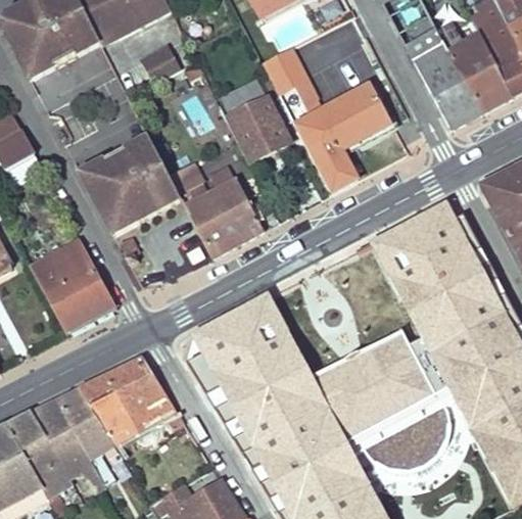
[(1,31),(29,82),(101,43),(79,0),(40,0),(3,18),(1,31)]
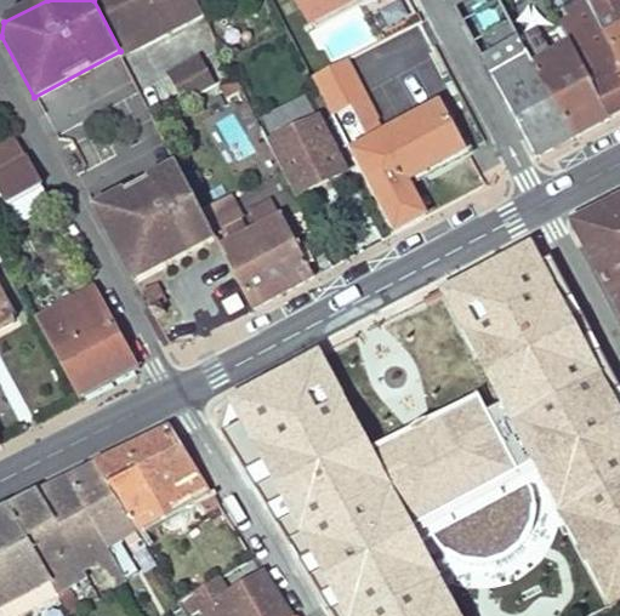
[(94,0),(120,51),(123,55),(204,12),(197,0),(94,0)]
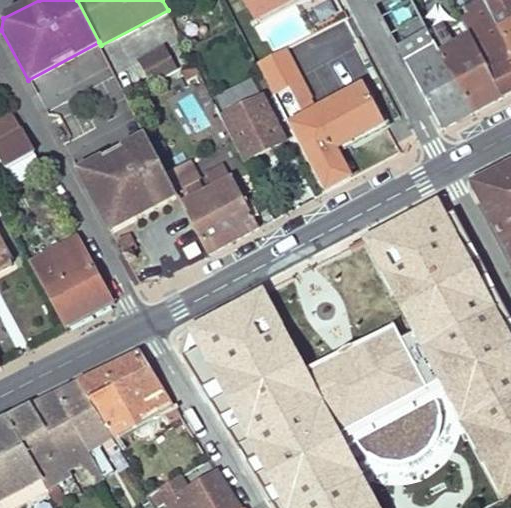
[(248,0),(256,14),(282,0),(295,0),(296,1),(298,0),(248,0)]
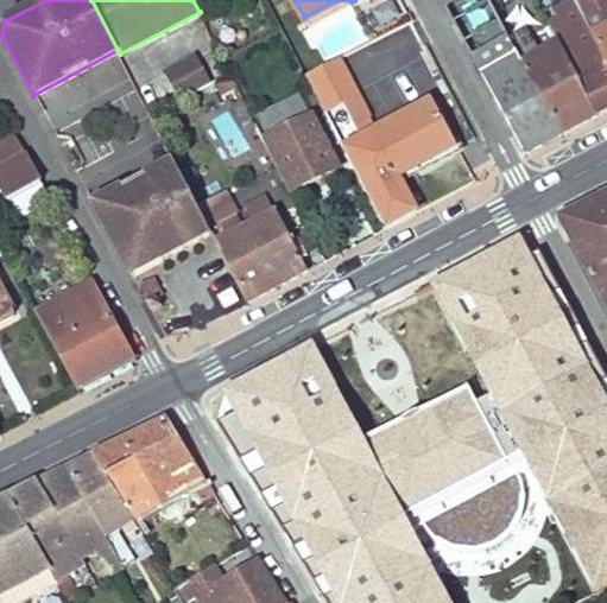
[(444,0),(524,150),(561,131),(509,32),(491,0),(444,0)]
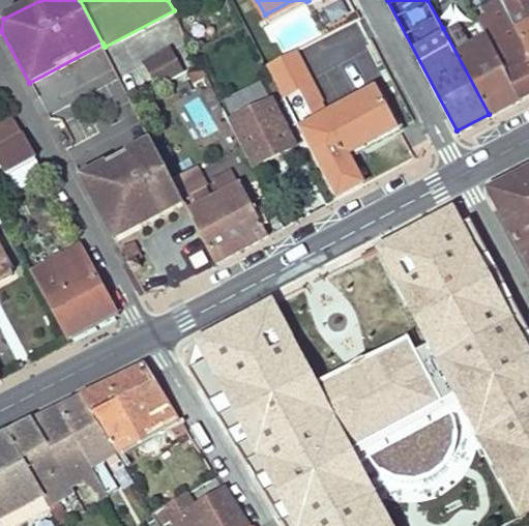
[(510,15),(528,50),(528,0),(502,0),(504,3),(510,15)]
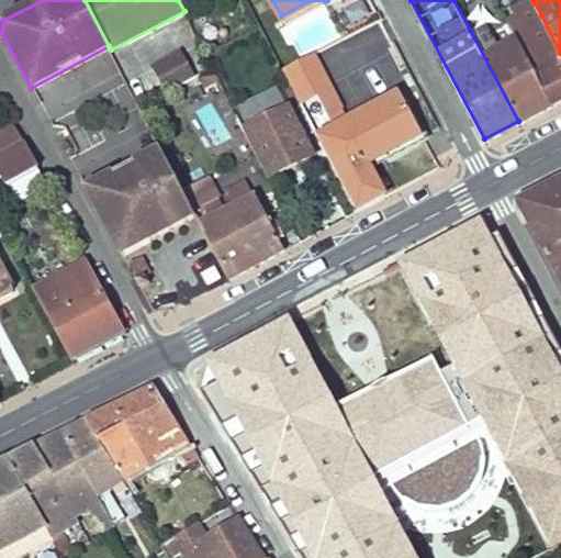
[(535,3),(506,18),(513,30),(541,15),(535,3)]
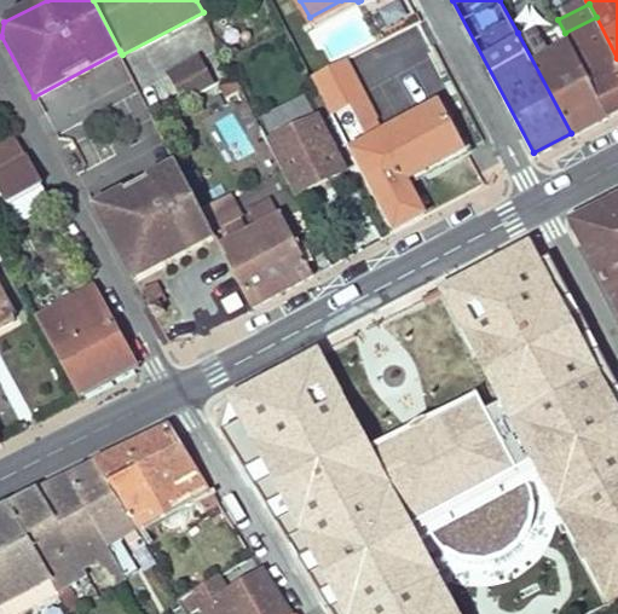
[(617,58),(596,17),(565,33),(569,40),(606,114),(617,108),(617,58)]
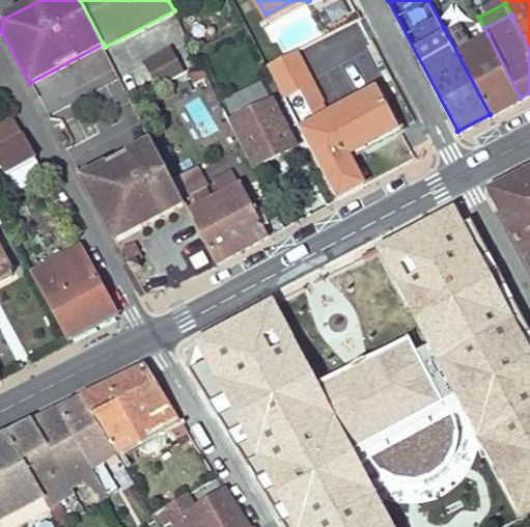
[(478,17),(462,25),(470,43),(487,34),(484,28),(478,17)]
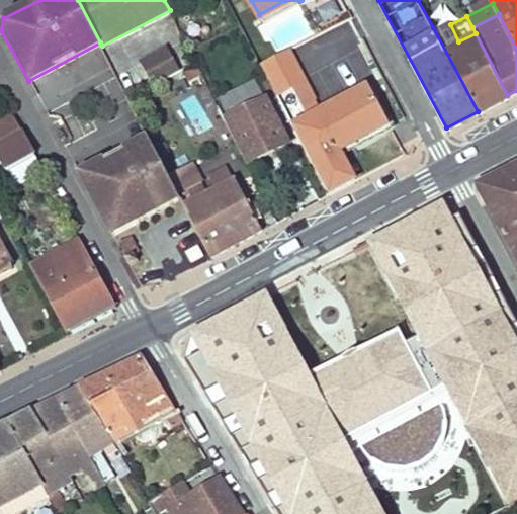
[(448,21),(433,27),(478,111),(507,95),(476,33),(458,41),(450,24),(448,21)]
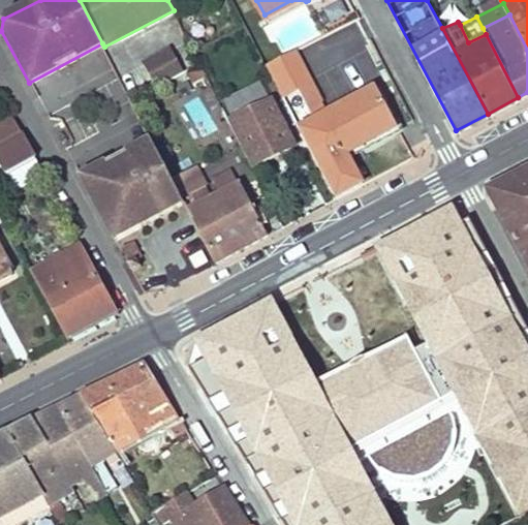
[(143,60),(155,84),(183,69),(171,45),(143,60)]
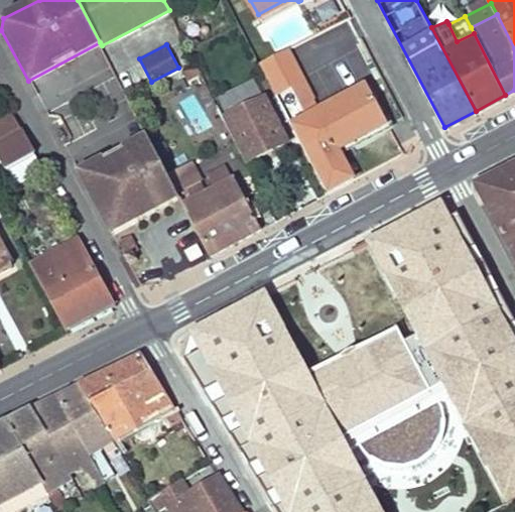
[(287,46),(259,59),(276,94),(304,79),(287,46)]
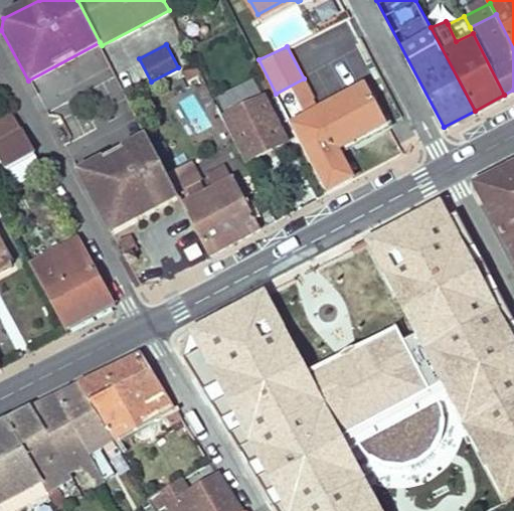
[(261,82),(216,105),(222,117),(267,95),(261,82)]
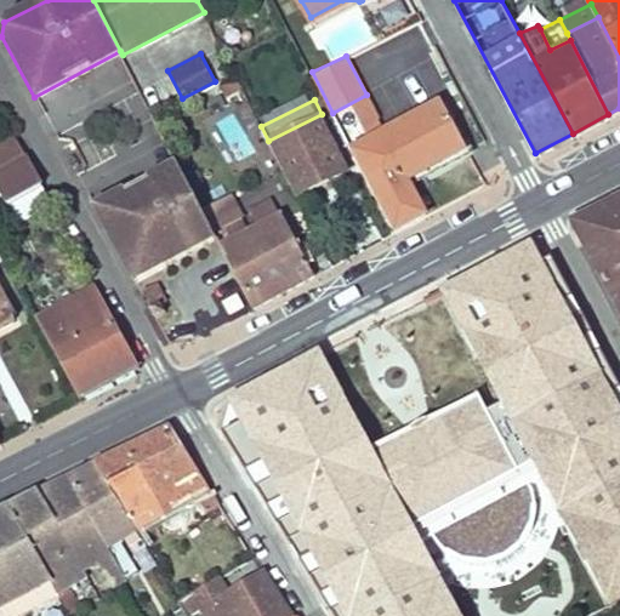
[(442,100),(351,147),(393,229),(426,212),(407,176),(465,146),(442,100)]
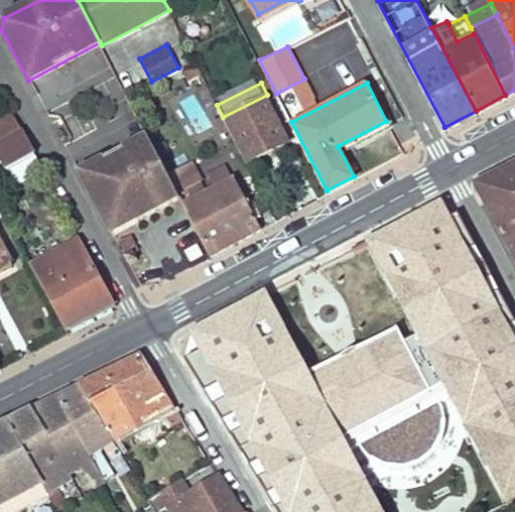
[(267,95),(223,117),(245,159),(289,137),(267,95)]
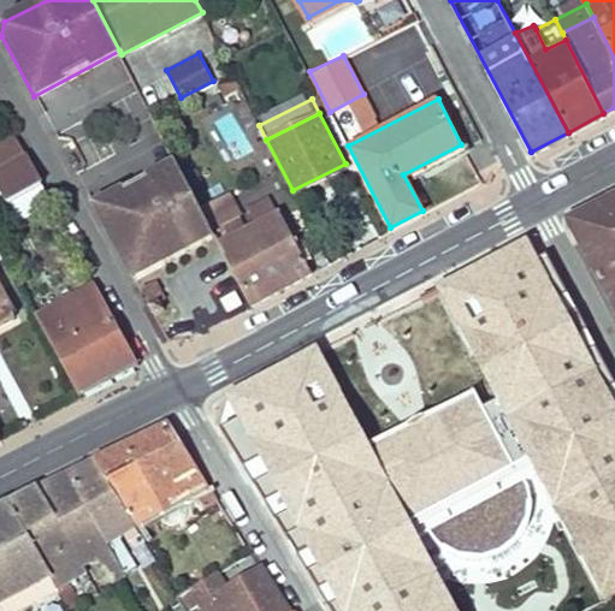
[(15,134),(0,141),(0,183),(9,199),(40,183),(15,134)]
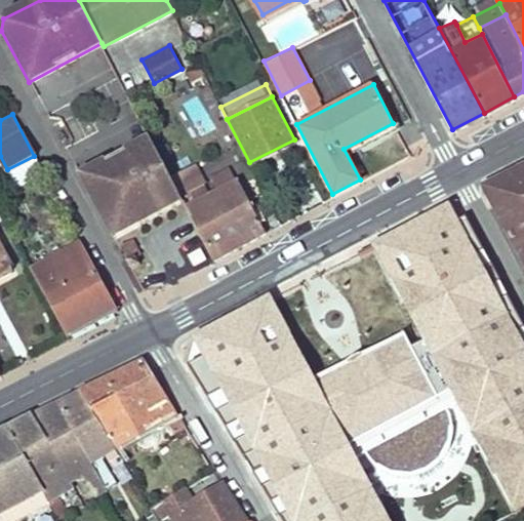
[(151,138),(81,176),(107,224),(132,210),(137,222),(182,198),(179,194),(170,175),(151,138)]
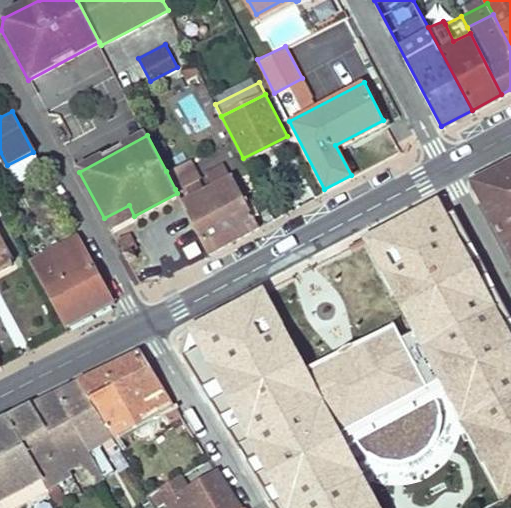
[(7,165),(0,168),(0,186),(0,188),(41,166),(33,152),(7,165)]
